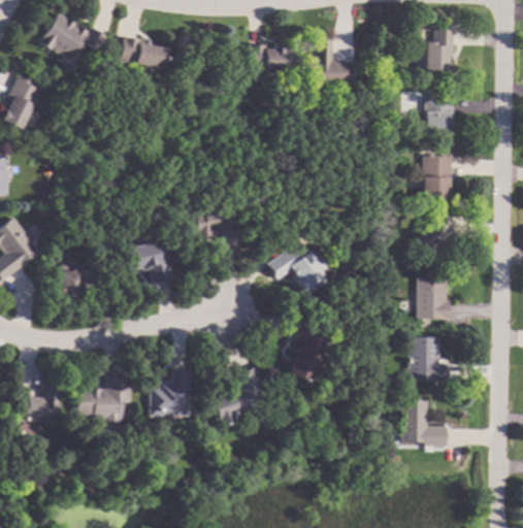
[(66,19),(67,18),(76,25),(74,27),(76,29),(78,26),(89,32),(92,28),(94,29),(105,37),(107,38),(97,52),(86,44),(83,48),(79,46),(70,60),(53,47),(51,51),(39,42),(59,13),(66,19)]
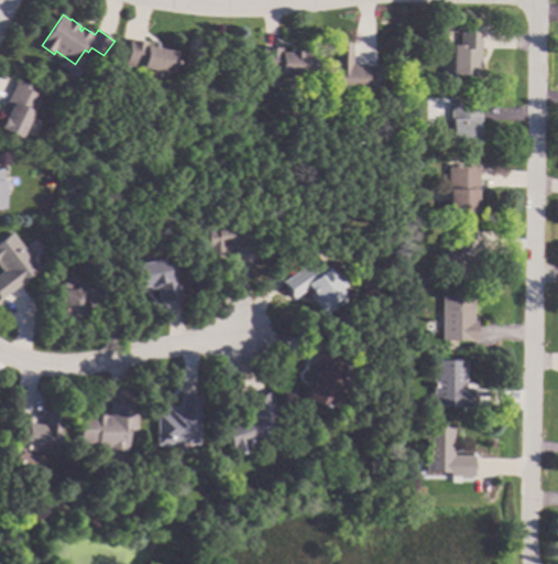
[(484,49),(484,76),(455,76),(455,74),(455,45),(463,45),(465,31),(483,32),(485,32),(484,49)]
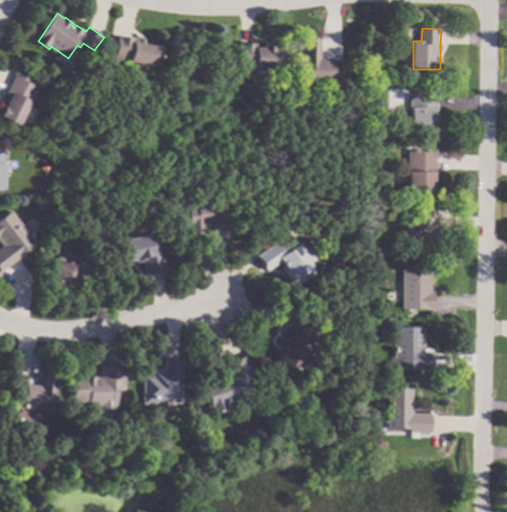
[(134,38),(135,38),(135,41),(162,47),(158,67),(115,59),(119,37),(120,35),(134,38)]
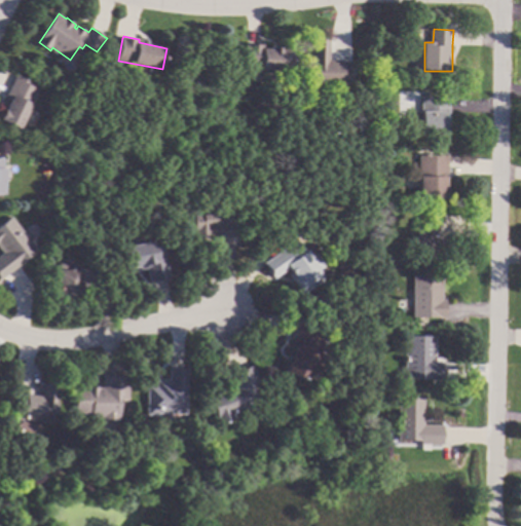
[(322,38),(322,39),(333,39),(332,46),(332,60),(345,61),(345,64),(356,64),(355,88),(345,88),(345,86),(313,85),(314,74),(311,74),(311,64),(313,64),(313,38),(322,38)]
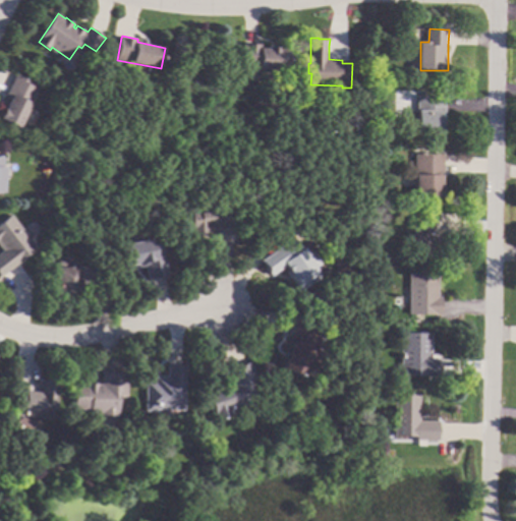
[(263,49),(270,49),(271,47),(281,47),(281,49),(290,49),(290,70),(283,70),(244,69),(245,44),(248,44),(263,44),(263,49)]
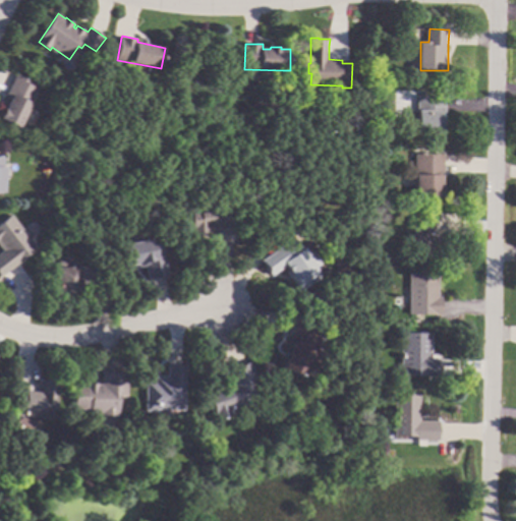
[(35,81),(33,85),(40,90),(21,128),(2,119),(12,98),(8,96),(18,74),(35,81)]
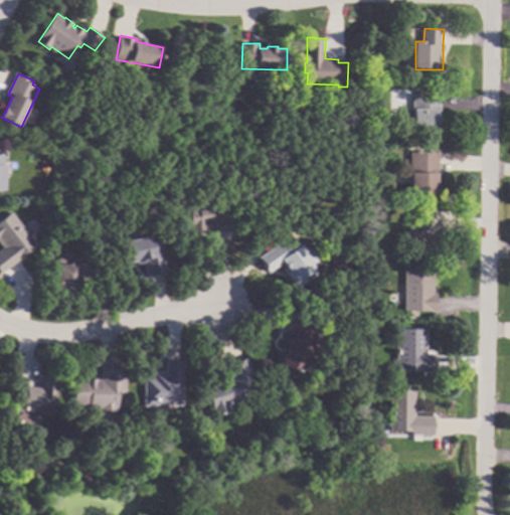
[(334,93),(336,93),(337,94),(338,95),(338,97),(338,98),(338,100),(337,101),(335,102),(334,102),(332,102),(331,102),(330,101),(329,99),(329,98),(329,96),(329,95),(330,94),(331,93),(333,93),(334,93)]
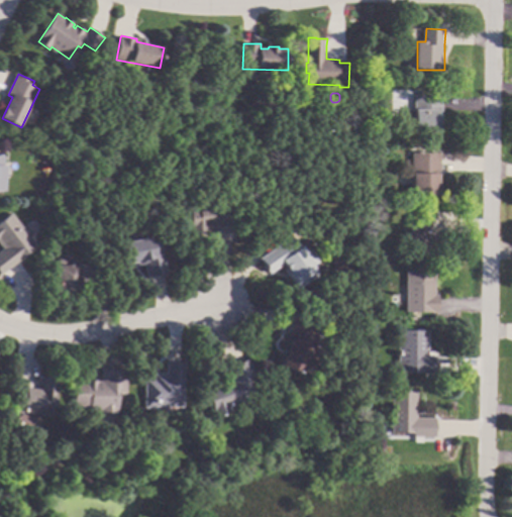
[(444,96),(444,98),(443,110),(443,120),(440,120),(440,134),(416,133),(417,111),(416,111),(417,95),(444,96)]
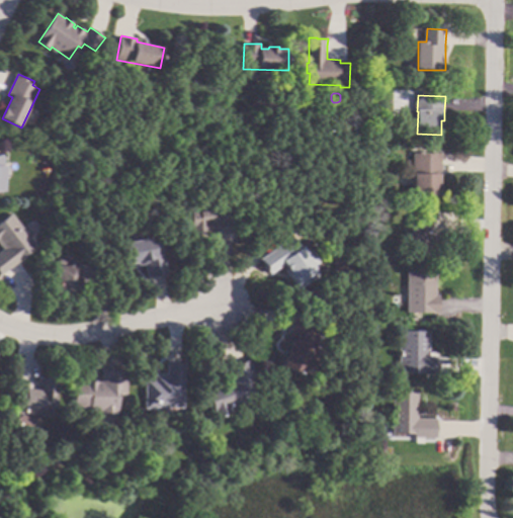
[(444,155),(443,181),(443,195),(416,195),(416,178),(415,178),(415,153),(444,154),(444,155)]
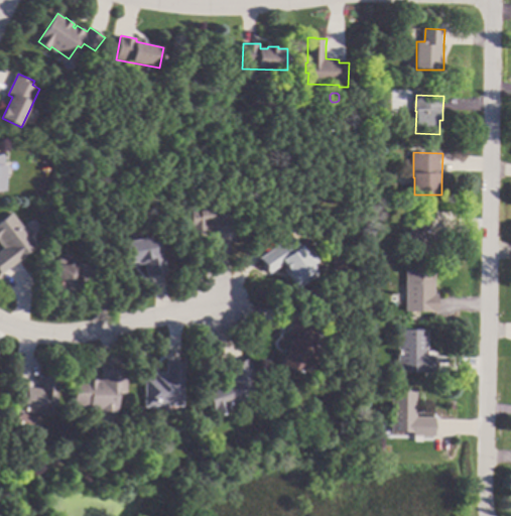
[(397,170),(399,173),(398,176),(395,178),(392,176),(391,174),(391,171),(394,170),(397,170)]
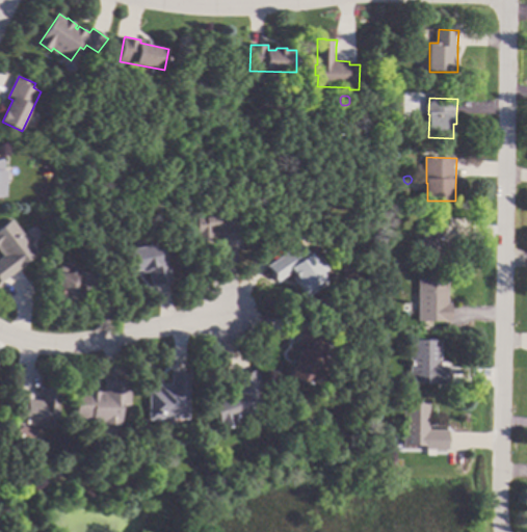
[(241,233),(243,233),(243,248),(240,248),(227,249),(224,249),(224,238),(212,238),(212,242),(196,242),(196,235),(196,212),(205,212),(205,207),(241,206),(241,233)]
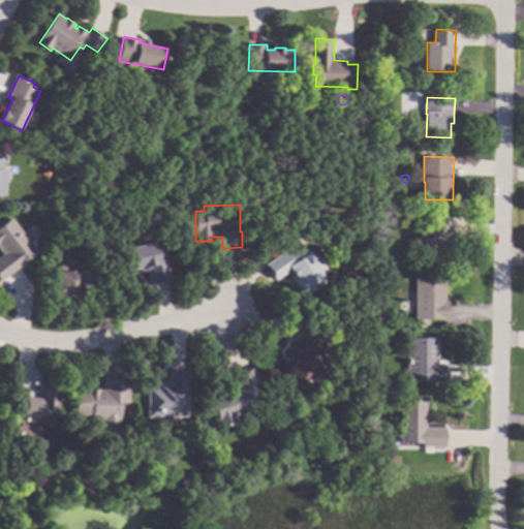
[(38,251),(20,266),(21,268),(2,282),(0,279),(0,257),(4,255),(0,249),(0,227),(13,218),(38,251)]
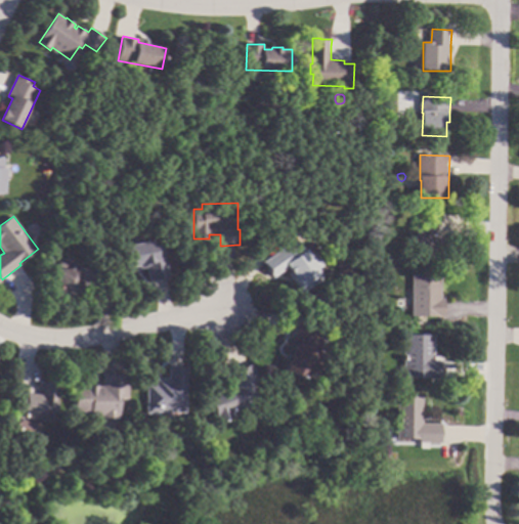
[(438,222),(438,231),(439,231),(439,235),(442,235),(442,252),(440,252),(440,261),(420,261),(416,261),(416,235),(417,235),(417,219),(438,219),(438,222)]
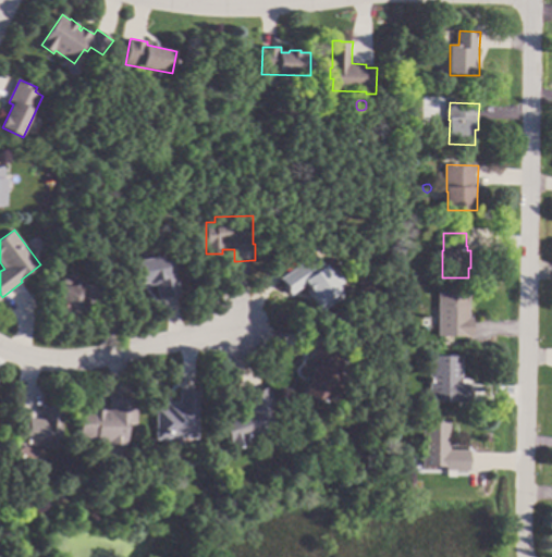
[(324,267),(327,264),(332,272),(336,269),(345,283),(339,287),(346,297),(322,313),(308,293),(311,289),(308,284),(292,296),(285,287),(286,286),(283,281),(282,279),(298,268),(317,255),(324,267)]
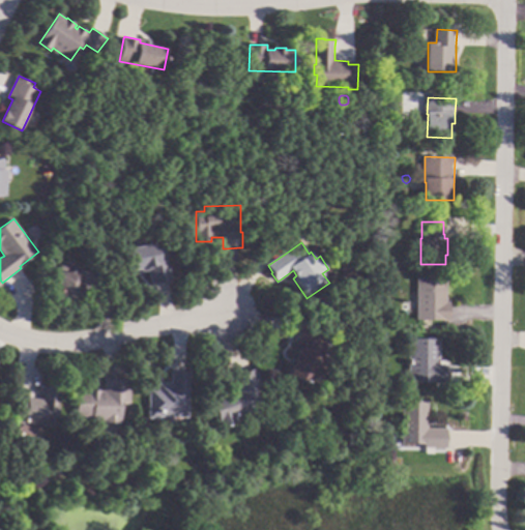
[(157,248),(165,246),(173,280),(170,281),(155,284),(152,285),(150,271),(133,275),(126,249),(156,243),(157,248)]
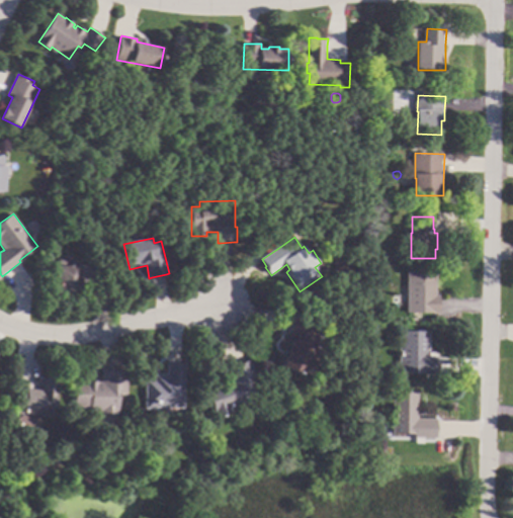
[(68,266),(79,265),(79,266),(83,266),(83,264),(101,263),(102,281),(100,281),(89,282),(84,283),(84,277),(80,277),(81,290),(80,290),(80,296),(61,297),(60,291),(59,291),(57,267),(58,267),(57,261),(67,260),(68,266)]
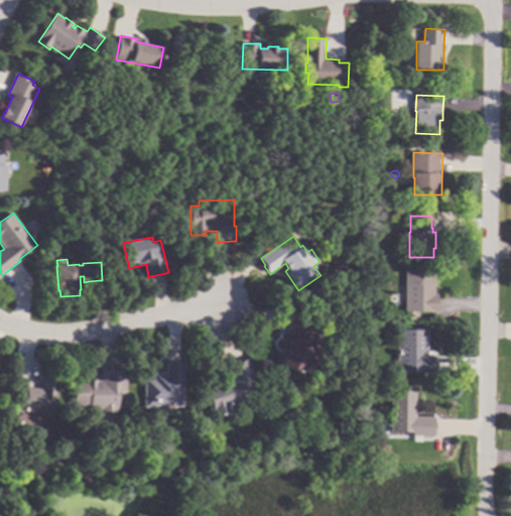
[(435,294),(439,294),(439,297),(439,312),(438,312),(437,312),(421,312),(422,315),(414,315),(414,312),(408,312),(408,270),(412,270),(435,270),(435,294)]
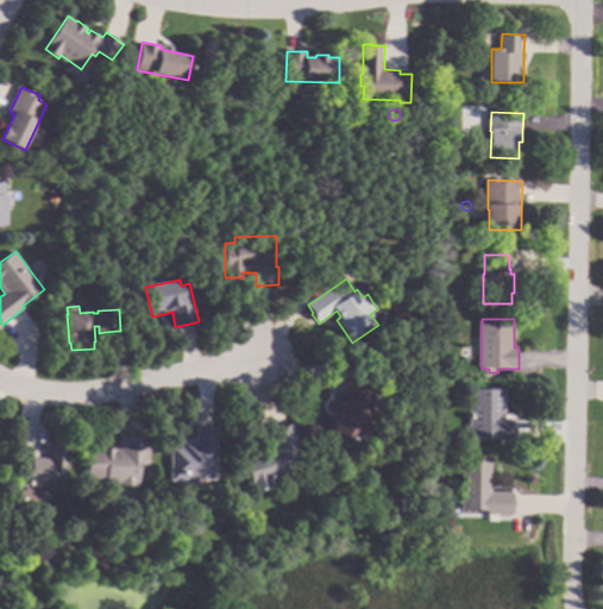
[(370,377),(366,385),(376,390),(368,410),(370,410),(357,440),(357,441),(332,431),(337,420),(335,420),(340,409),(345,397),(339,395),(340,393),(350,369),(370,377)]
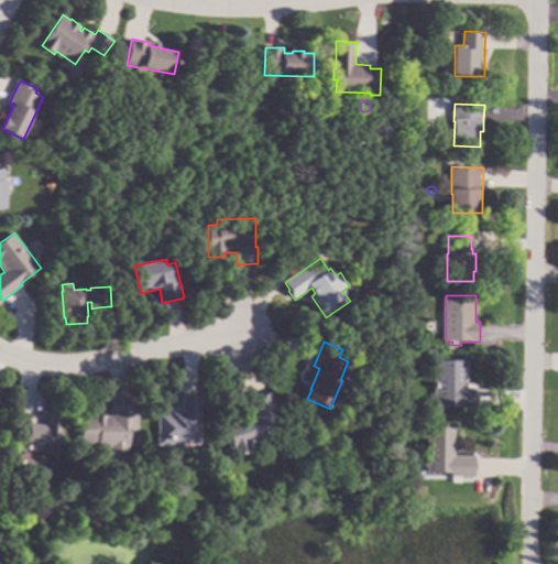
[(468,382),(469,382),(468,388),(478,388),(478,391),(478,405),(478,409),(467,409),(436,408),(437,360),(469,361),(468,382)]
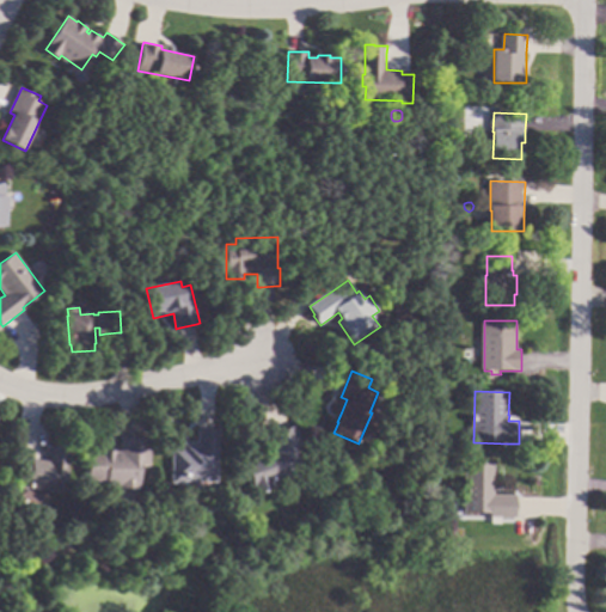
[(304,446),(295,450),(304,472),(273,483),(275,488),(256,495),(251,484),(243,459),(273,448),(268,435),(270,435),(293,426),(295,426),(304,446)]
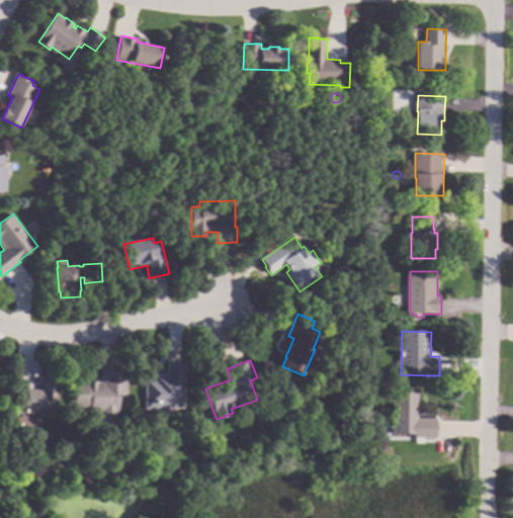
[(185,409),(157,408),(157,410),(146,410),(147,379),(155,379),(155,374),(168,374),(169,363),(171,363),(184,363),(186,363),(185,409)]
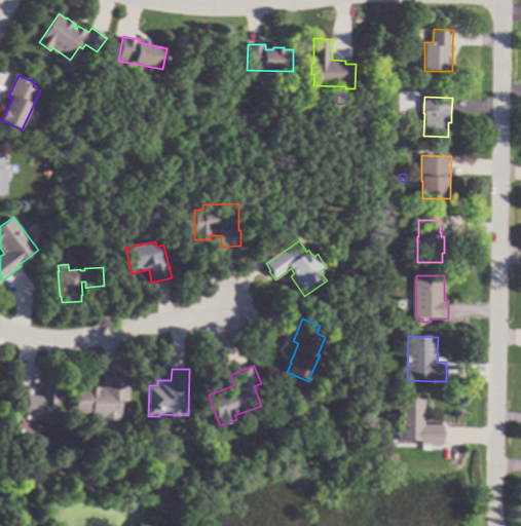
[(116,377),(128,377),(131,377),(129,402),(121,401),(121,421),(103,420),(103,418),(92,418),(92,415),(77,414),(77,387),(88,387),(101,387),(101,388),(104,388),(104,375),(105,375),(116,375),(116,377)]
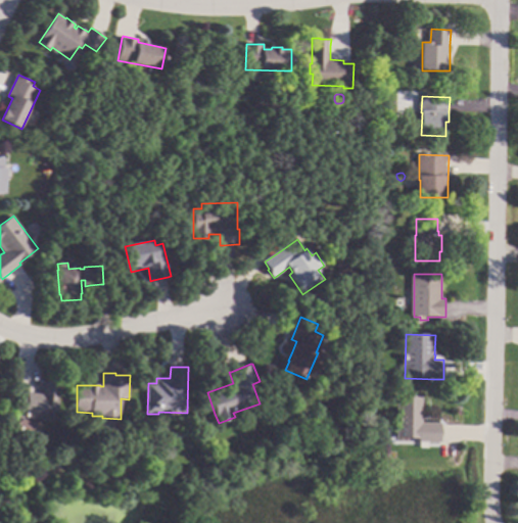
[(62,383),(57,422),(25,417),(25,419),(15,418),(18,393),(21,394),(29,395),(29,392),(43,393),(44,381),(44,380),(62,383)]
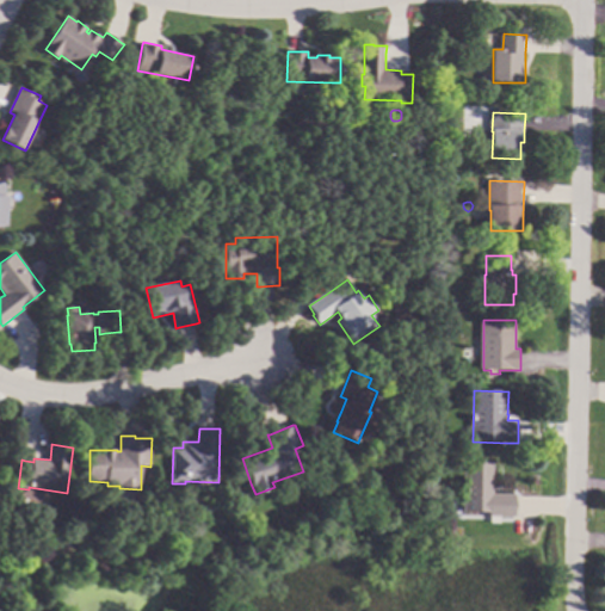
[(494,494),(517,494),(517,497),(517,517),(493,517),(491,517),(492,513),(465,512),(465,461),(495,462),(494,494)]
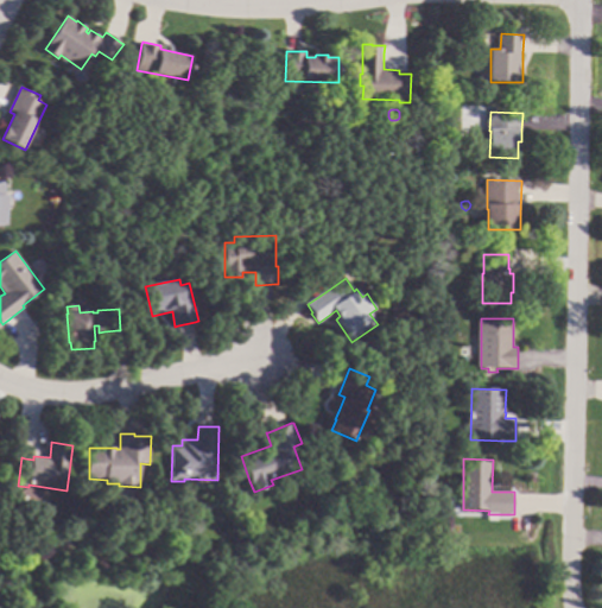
[(197,499),(198,505),(194,510),(188,508),(185,505),(185,499),(189,495),(194,495),(197,499)]
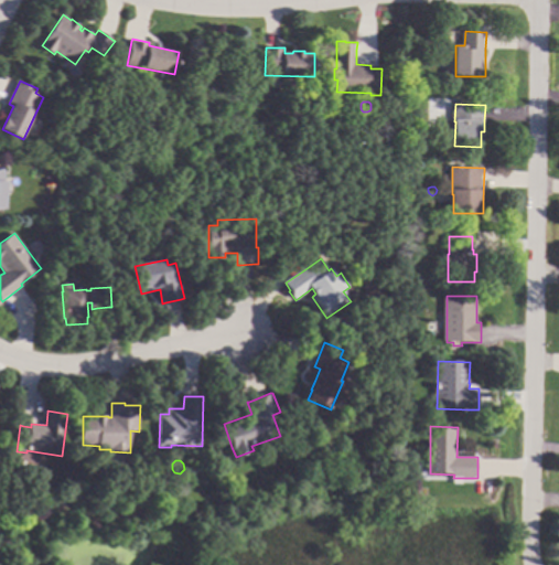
[(92,492),(94,494),(94,500),(90,502),(86,502),(83,499),(84,493),(87,491),(92,492)]
